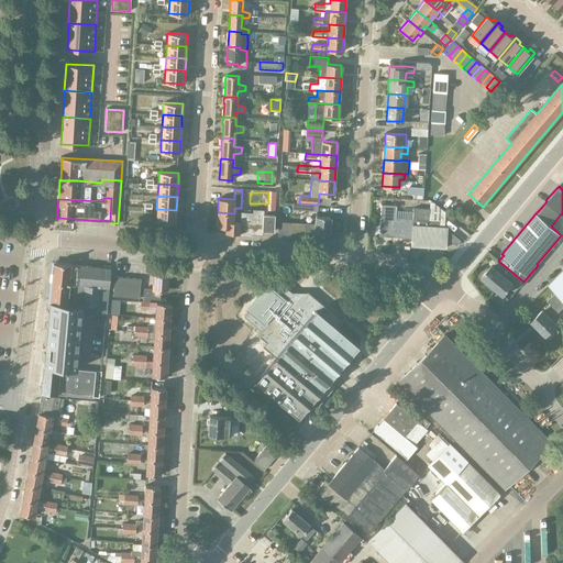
[(411,238),(412,219),(395,218),(396,206),(381,205),(378,235),(411,238)]
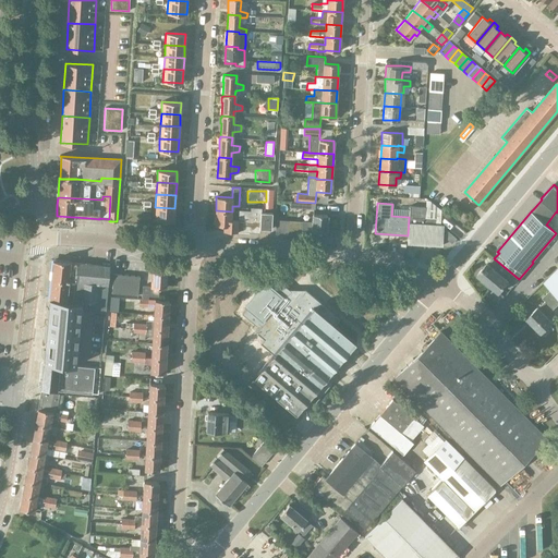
[(410,206),(409,217),(408,235),(408,243),(441,245),(443,223),(435,223),(435,218),(425,218),(425,207),(410,206)]
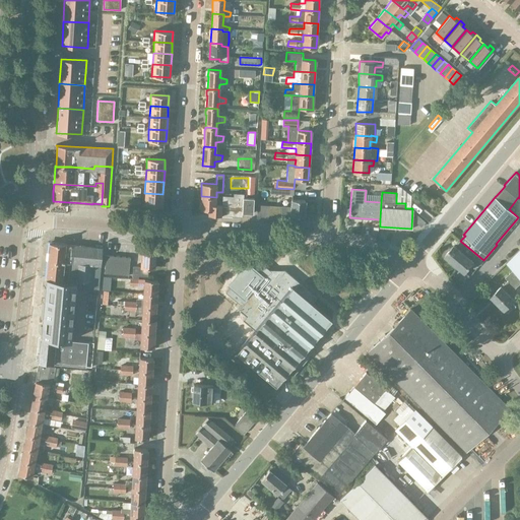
[(163,205),(163,194),(144,193),(144,204),(163,205)]
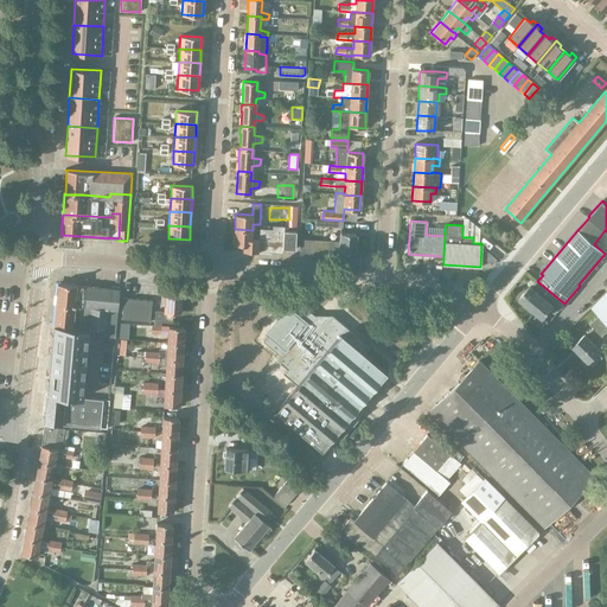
[(253,230),(235,229),(234,244),(243,246),(243,251),(283,254),(283,249),(295,249),(296,231),(285,231),(285,227),(273,225),(273,229),(260,228),(259,240),(251,240),(253,230)]
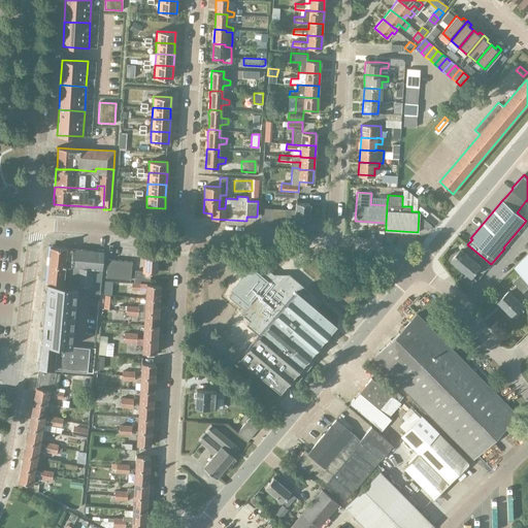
[(286,209),(285,218),(295,218),(295,220),(308,220),(309,203),(296,203),(296,210),(286,209)]
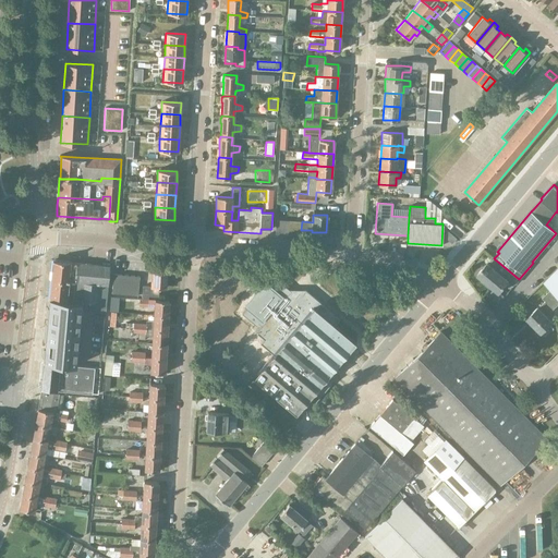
[(519,279),(494,258),(489,265),(487,263),(477,275),(485,281),(484,283),(489,287),(490,286),(499,293),(508,281),(510,283),(517,282),(519,279)]
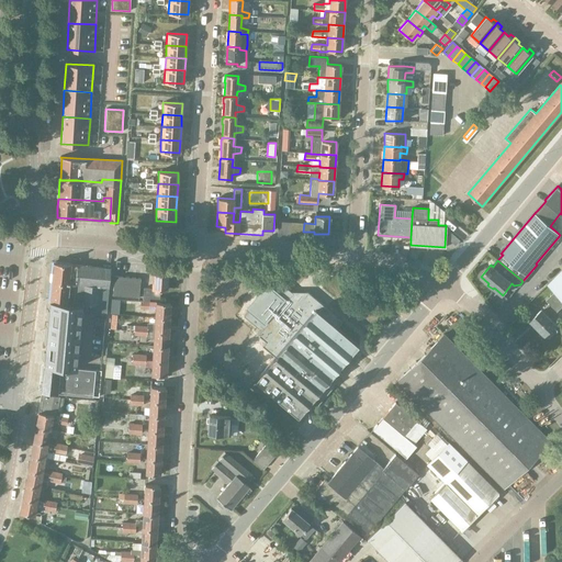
[(101,267),(53,262),(52,281),(75,283),(75,284),(83,284),(83,285),(109,288),(111,268),(101,267)]
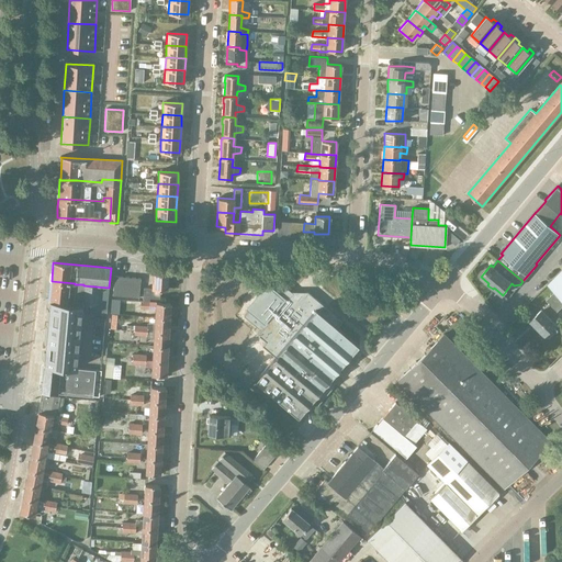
[(561,270),(548,285),(554,292),(561,299),(561,270)]
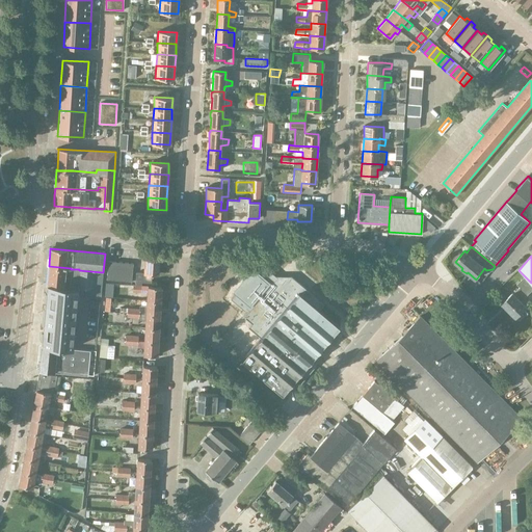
[(135,285),(141,286),(141,283),(151,284),(152,274),(158,274),(159,258),(145,257),(145,267),(144,267),(144,273),(135,272),(135,285)]
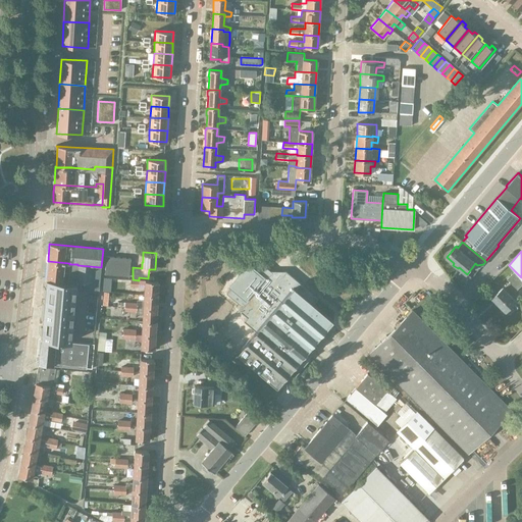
[(255,331),(237,353),(237,354),(276,387),(285,376),(292,380),(310,358),(305,354),(332,321),(313,304),(317,299),(285,271),(282,275),(279,273),(275,278),(270,274),(272,272),(258,260),(252,268),(248,265),(229,285),(231,288),(226,294),(240,305),(241,303),(244,305),(239,311),(246,318),(243,321),(255,331)]
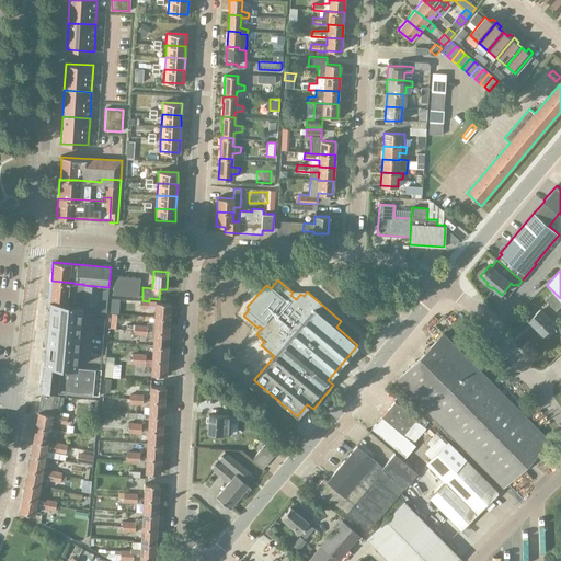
[(83,285),(83,284),(75,284),(75,283),(52,281),(49,299),(49,300),(82,304),(88,304),(94,305),(101,305),(106,306),(109,287),(83,285)]
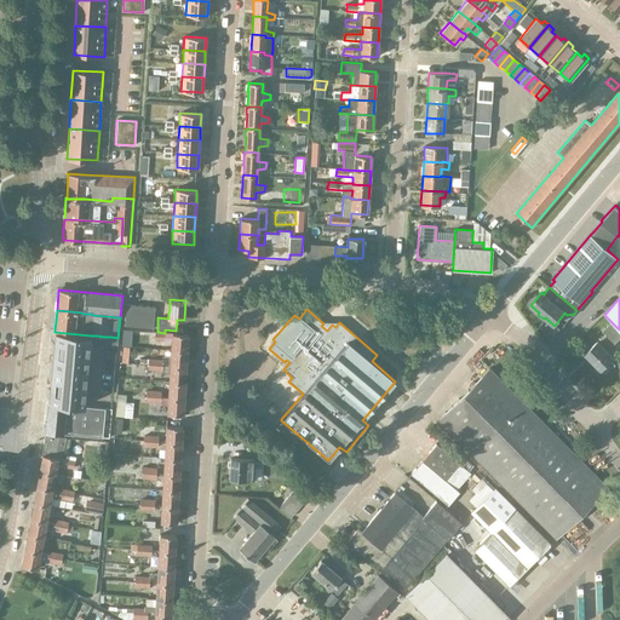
[(615,344),(619,338),(619,329),(612,322),(602,331),(606,334),(598,342),(597,342),(585,354),(601,369),(614,357),(606,349),(613,342),(615,344)]
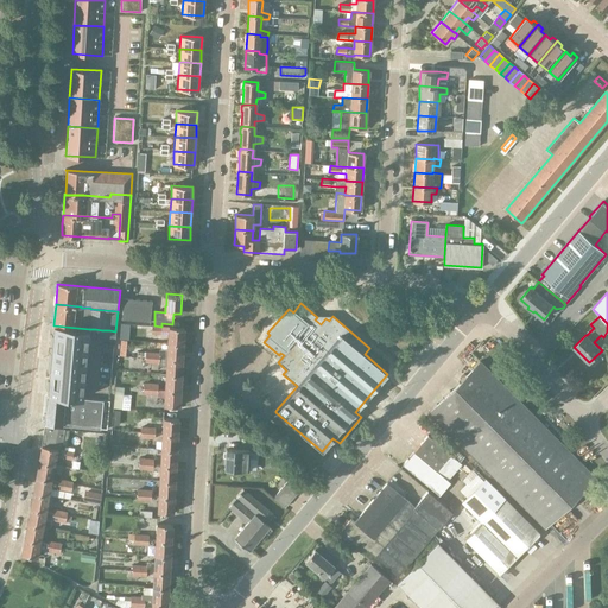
[(87,363),(89,329),(54,325),(50,361),(87,363)]
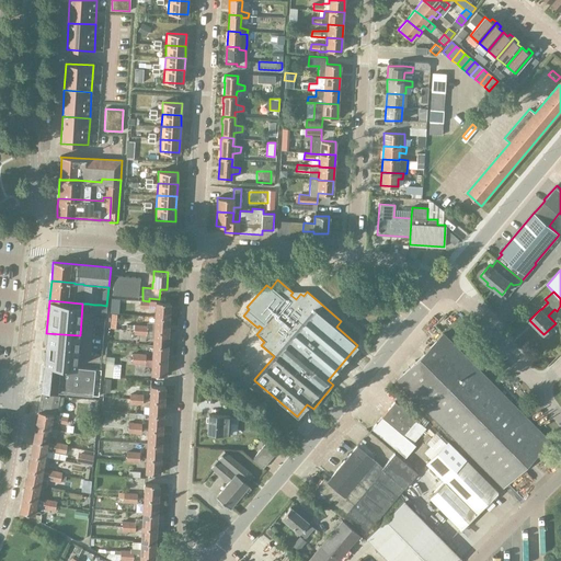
[(169,318),(170,302),(156,301),(149,301),(148,308),(156,308),(155,317),(169,318)]
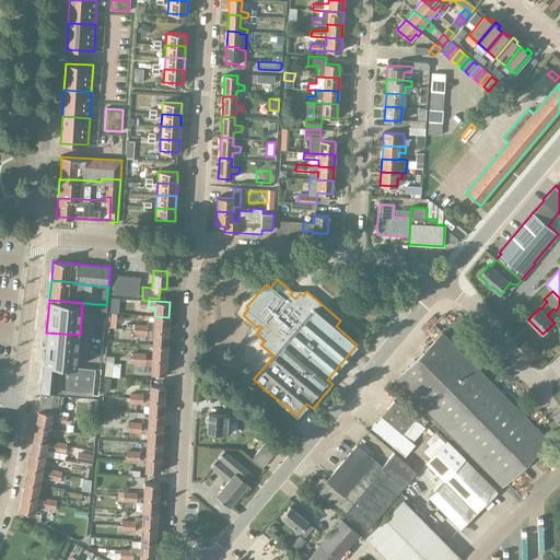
[(397,312),(400,307),(395,303),(391,307),(397,312)]
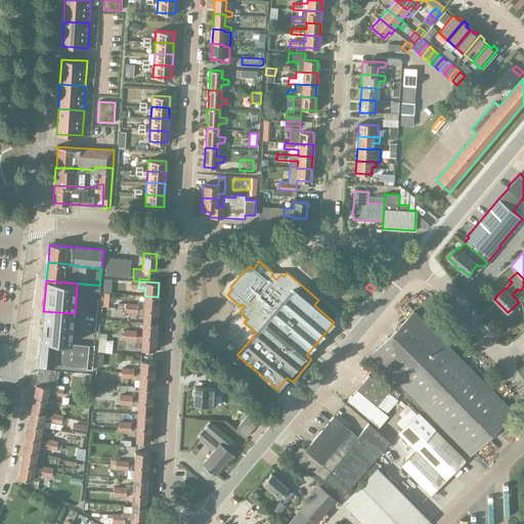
[(157,310),(158,297),(144,296),(144,302),(138,301),(137,304),(131,304),(131,312),(137,313),(137,309),(157,310)]
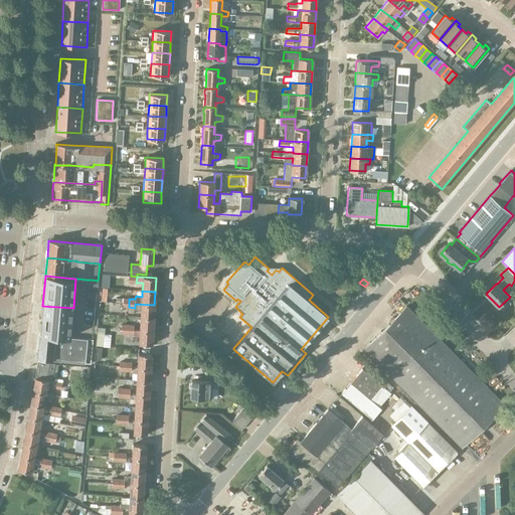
[(154,318),(154,305),(135,304),(135,308),(135,310),(141,310),(140,317),(154,318)]
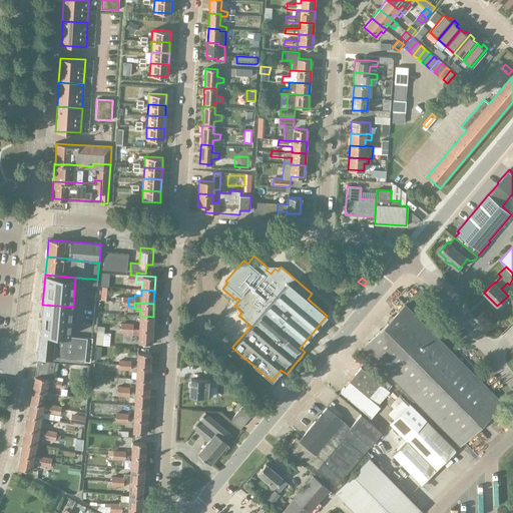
[(59,335),(70,337),(72,311),(73,307),(42,305),(42,308),(39,334),(59,335)]
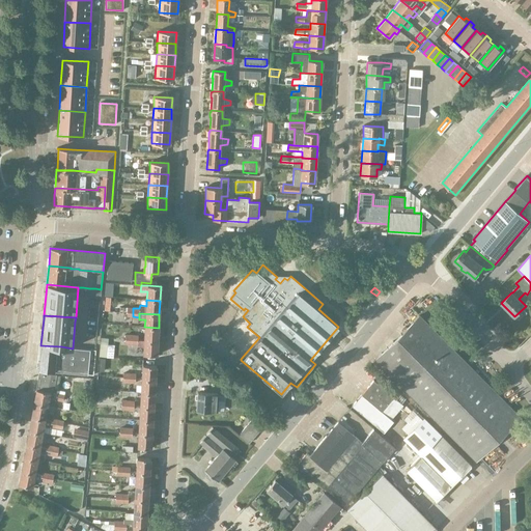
[(418,315),(374,360),(476,462),(476,460),(513,423),(520,417),(418,315)]
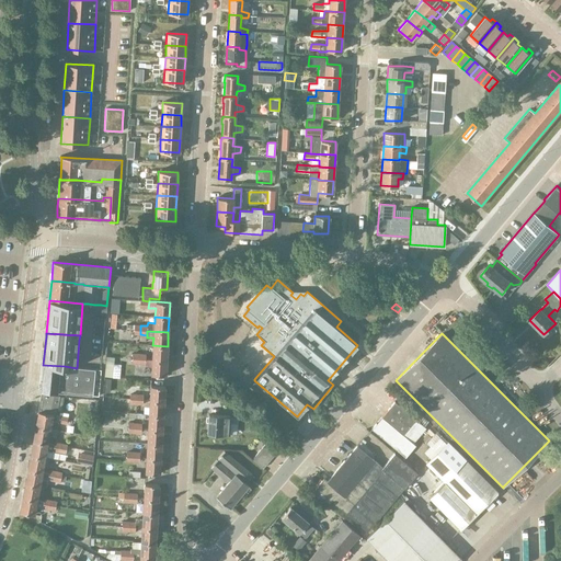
[(167,361),(168,346),(152,345),(152,359),(167,361)]
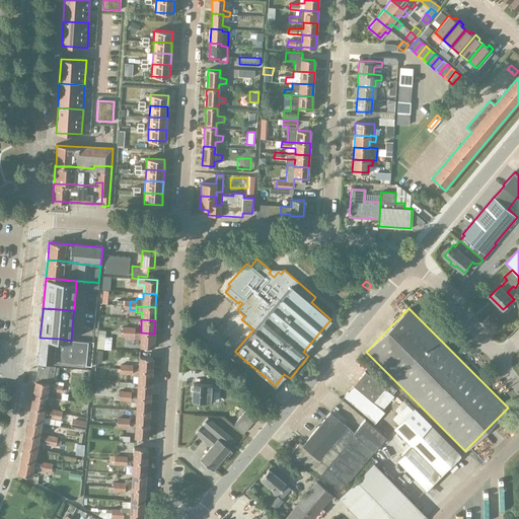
[(98,329),(96,348),(103,349),(105,330),(98,329)]
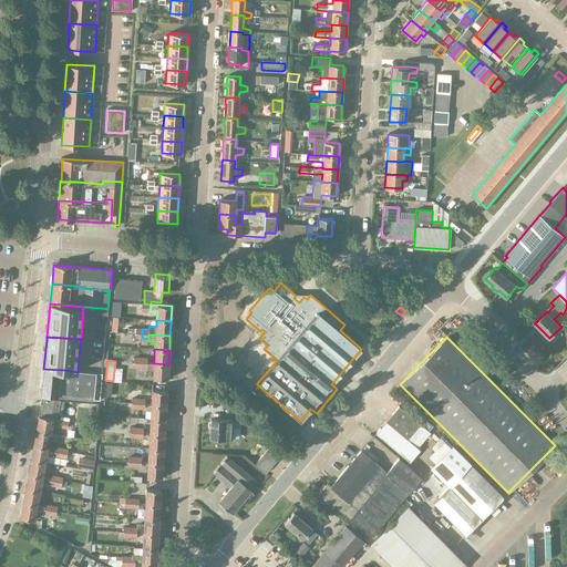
[(167,380),(168,364),(154,363),(147,362),(146,368),(146,370),(153,371),(153,379),(167,380)]
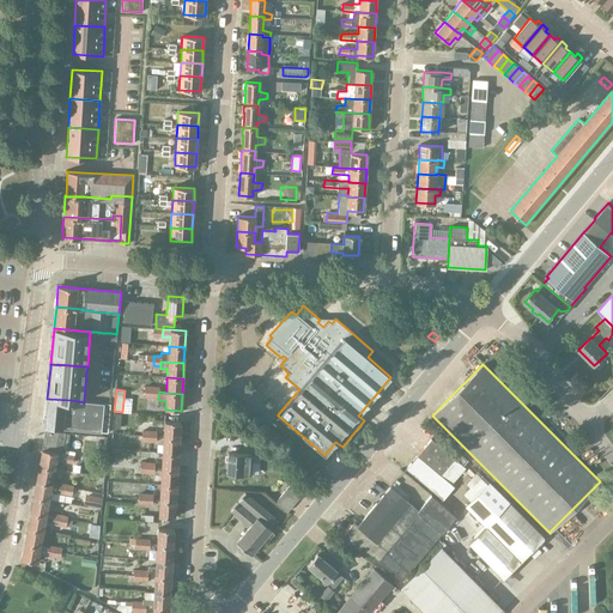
[(84,402),(71,400),(47,399),(44,428),(101,432),(103,404),(84,402)]
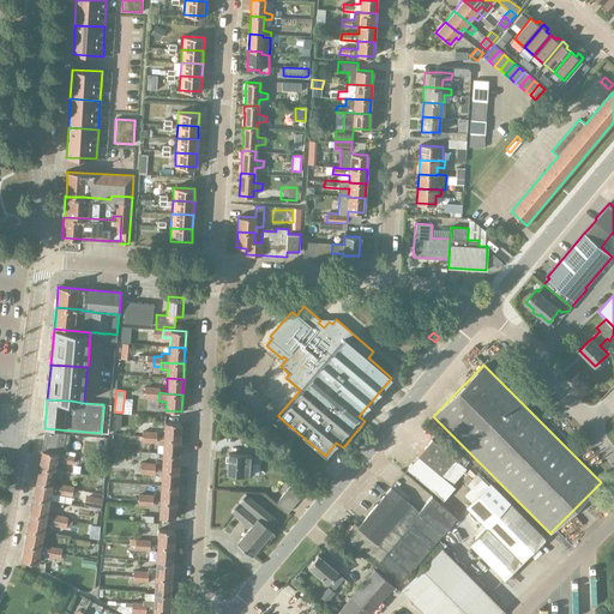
[(163,438),(179,439),(180,422),(164,422),(163,437),(163,438)]
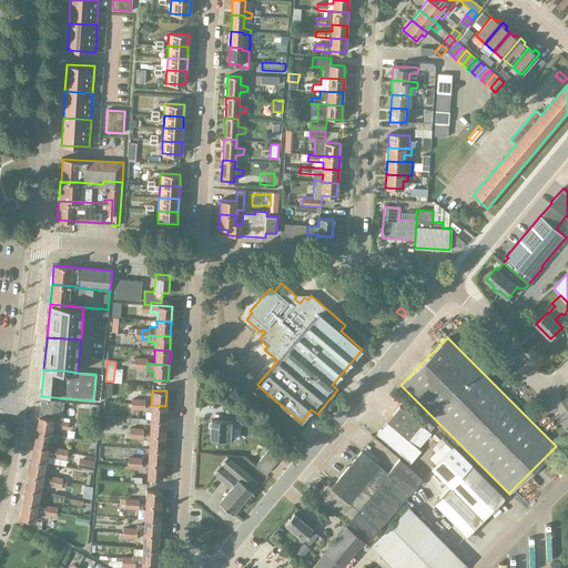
[(63,403),(60,402),(42,399),(39,417),(39,416),(38,417),(60,422),(60,421),(56,419),(57,416),(61,417),(63,403)]
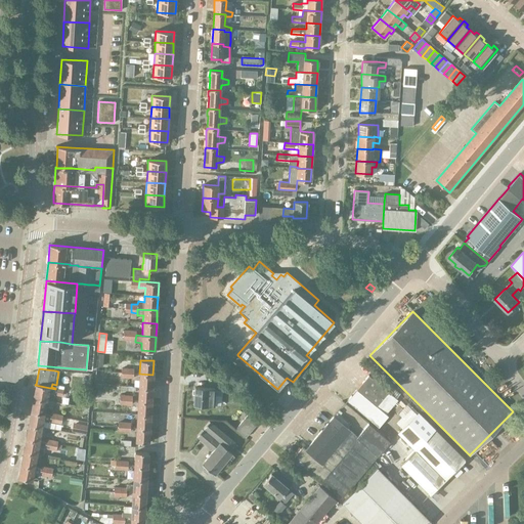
[(153,388),(153,375),(139,374),(139,373),(133,373),(133,378),(132,377),(132,379),(139,380),(138,387),(153,388)]
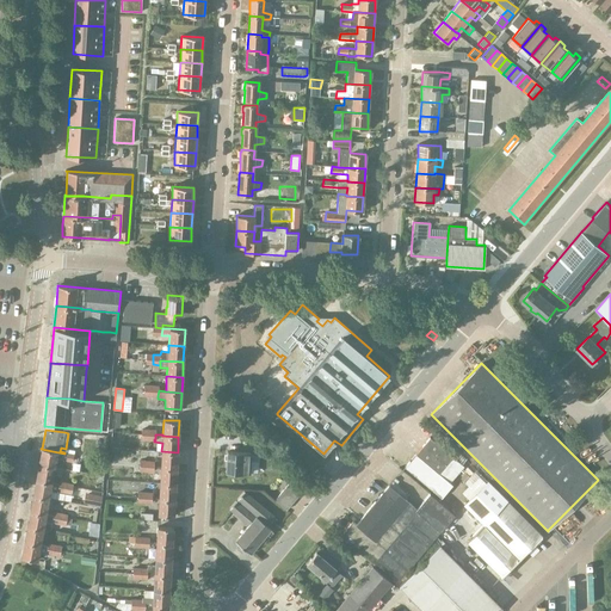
[(415,454),(438,473),(452,456),(430,437),(423,445),(415,454)]
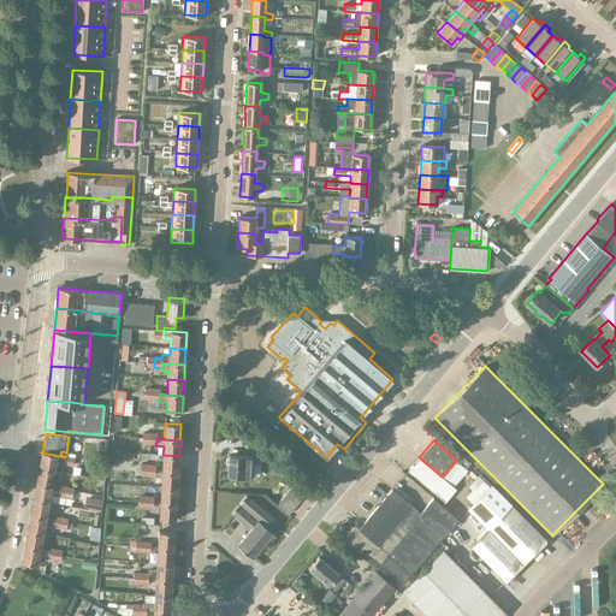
[(41,452),(39,468),(54,471),(61,472),(64,463),(72,465),(73,457),(65,456),(65,457),(41,452)]
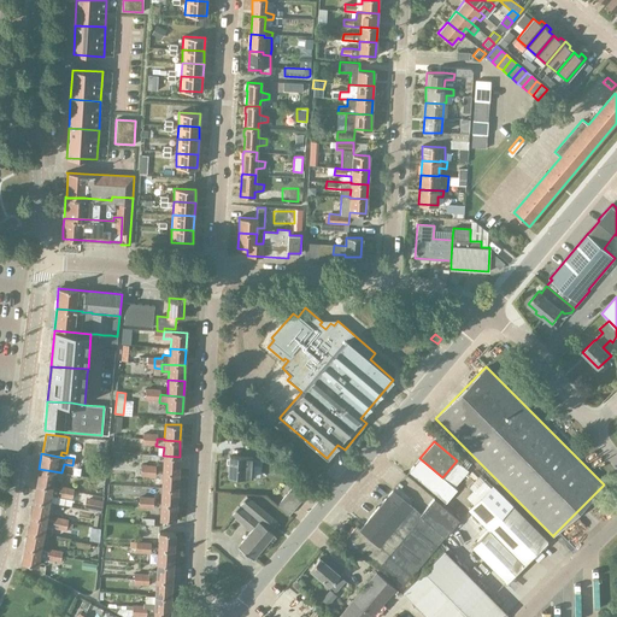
[(178,472),(180,457),(163,456),(163,471),(178,472)]
